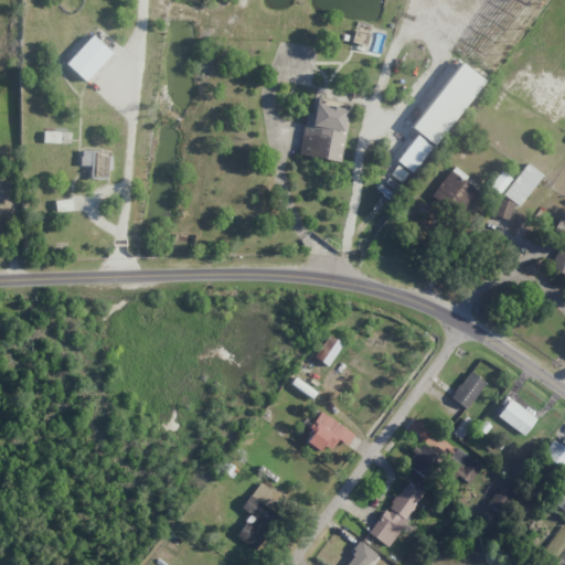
[(65,64),(84,82),(112,53),(92,35),(65,64)]
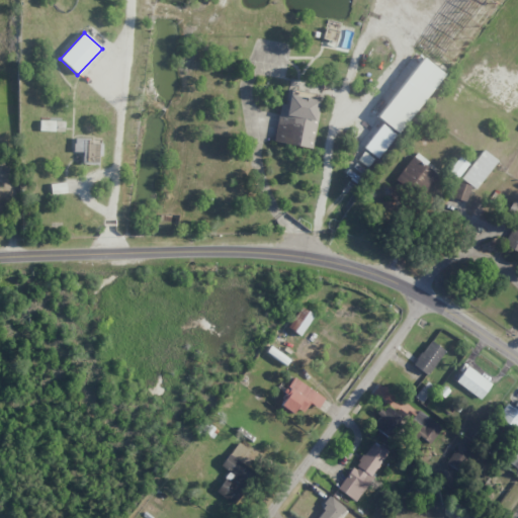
[(399,134),(443,73),(421,58),(377,117),(399,134)]
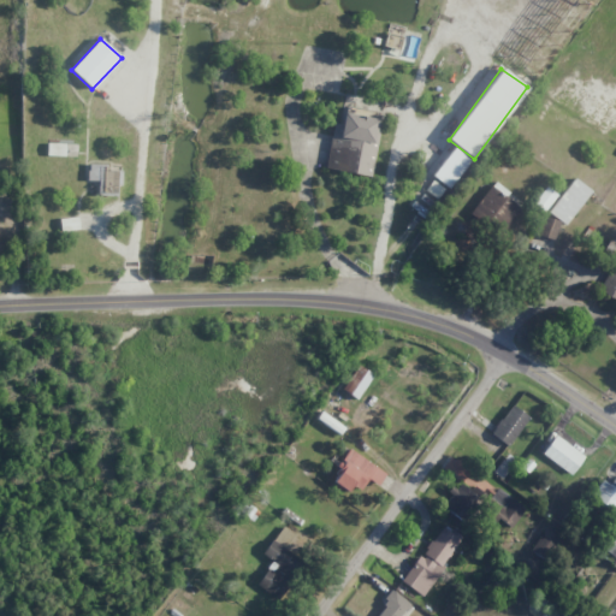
[(325,169),(371,177),(381,114),(344,107),(342,124),(333,123),(325,169)]
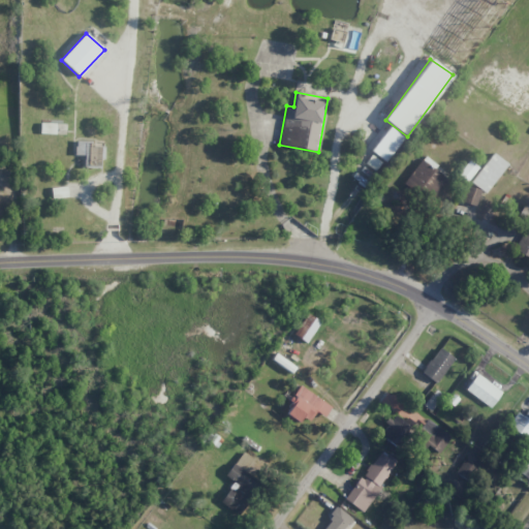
[(56,123),(40,123),(40,133),(56,133),(56,123)]
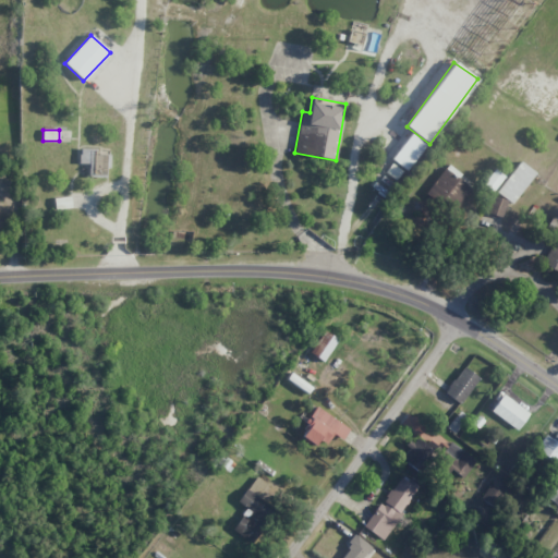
[(391,158),(407,171),(426,146),(412,134),(391,158)]
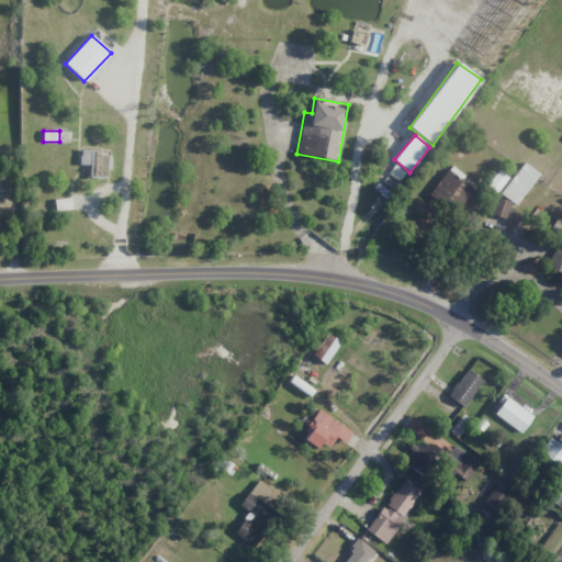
[(89,178),(109,179),(109,155),(98,155),(98,149),(80,149),(79,165),(89,165),(89,178)]
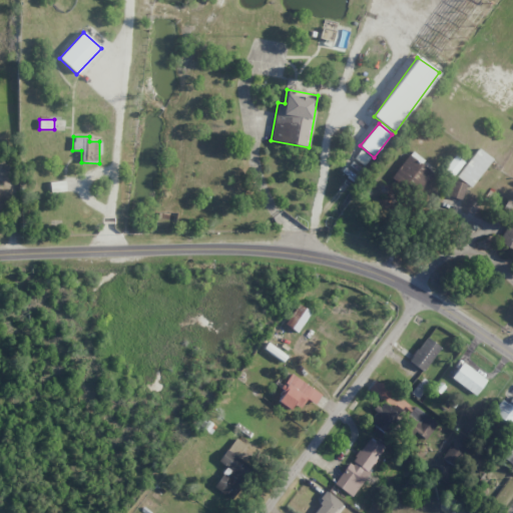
[(456,176),(470,187),(491,159),(477,148),(456,176)]
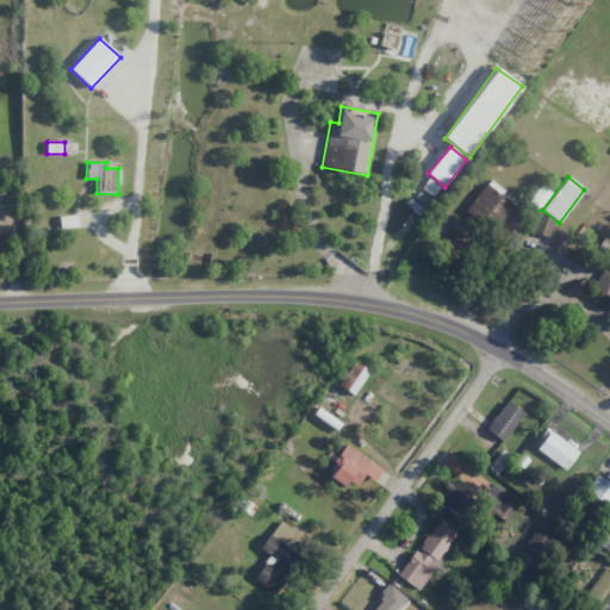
[(533,232),(548,237),(554,219),(539,215),(533,232)]
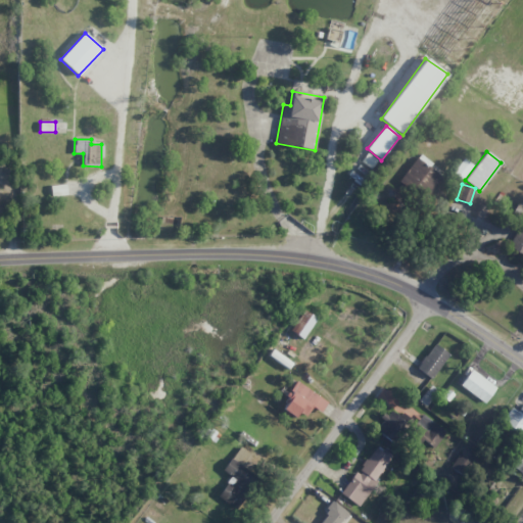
[(51,195),(66,195),(65,185),(51,185),(51,195)]
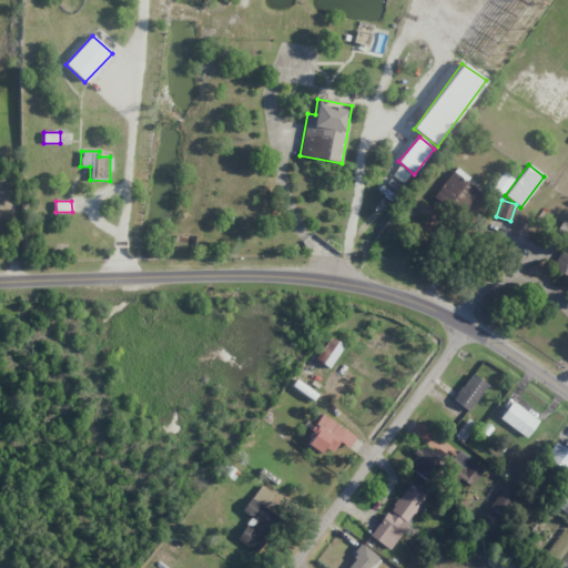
[(330,368),(343,345),(328,336),(315,359),(330,368)]
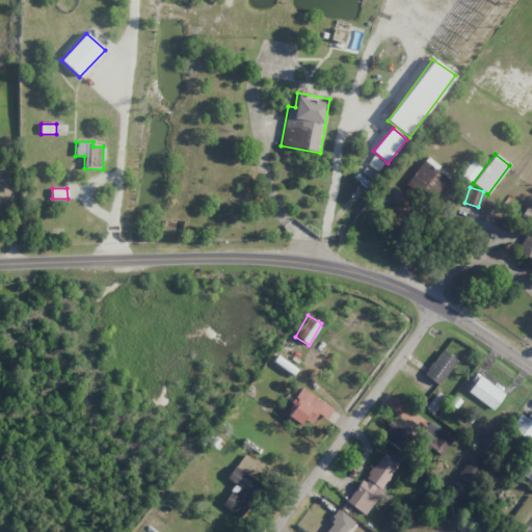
[(424,376),(441,386),(456,358),(441,349),(424,376)]
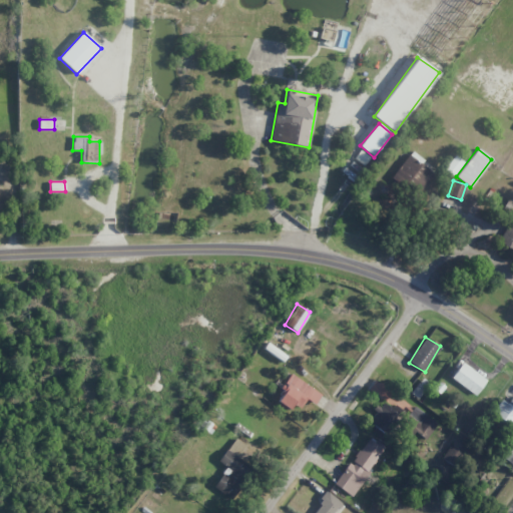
[(451,380),(477,395),(487,378),(461,364),(451,380)]
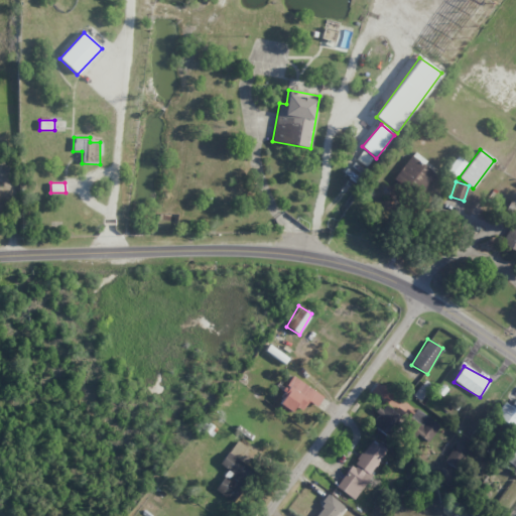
[(308,401),(316,406),(324,397),(295,377),(277,402),(291,412),(295,406),(301,410),(308,401)]
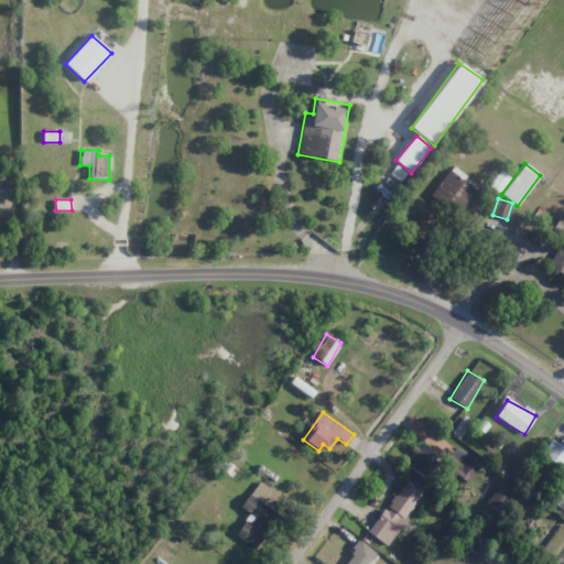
[(563,469),(563,467),(563,436),(557,444),(551,440),(541,455),(563,469)]
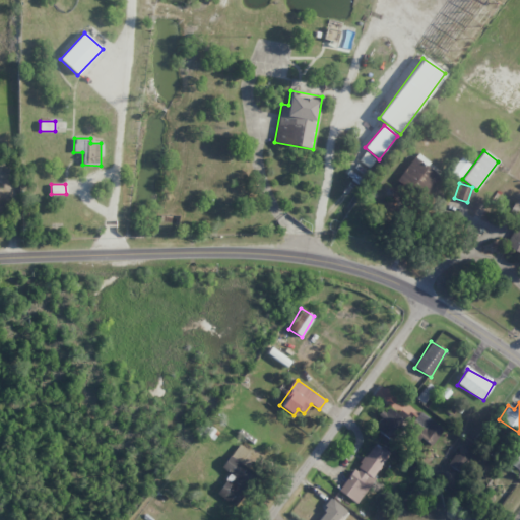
[(398,413),(387,407),(374,430),(394,442),(408,416),(399,411),(398,413)]
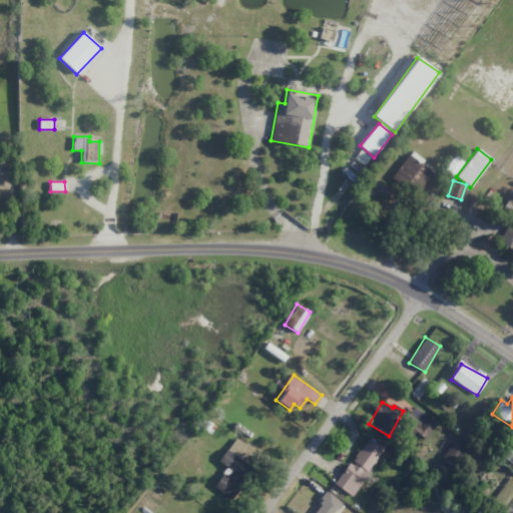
[(402,424),(427,440),(438,422),(413,406),(402,424)]
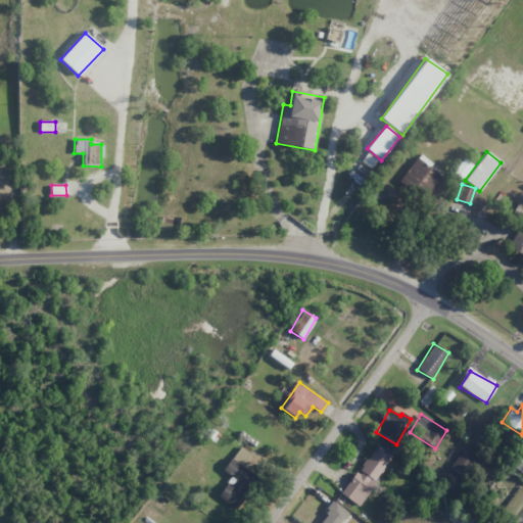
[(341,494),(359,506),(392,456),(376,444),(341,494)]
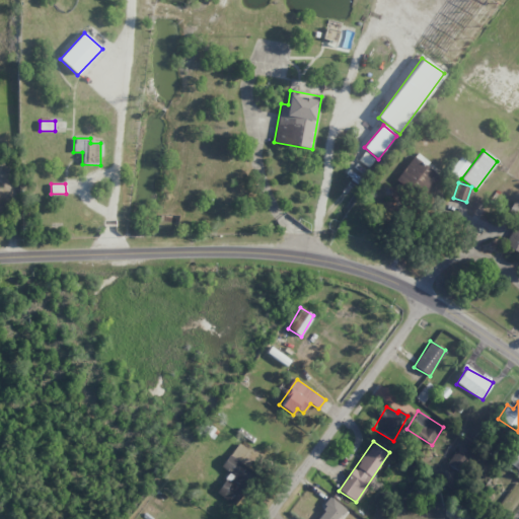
[(236,506),(255,472),(240,463),(248,449),(237,442),(222,467),(229,471),(216,494),(236,506)]
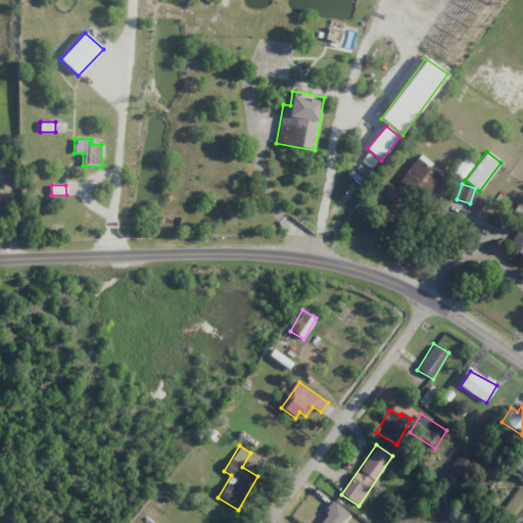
[(522,474),(522,471),(522,455),(521,454),(512,465),(522,474)]
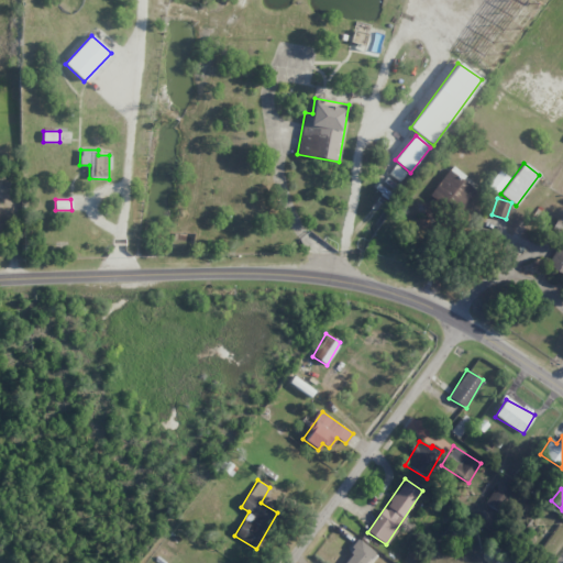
[(485,504),(499,512),(507,498),(494,489),(485,504)]
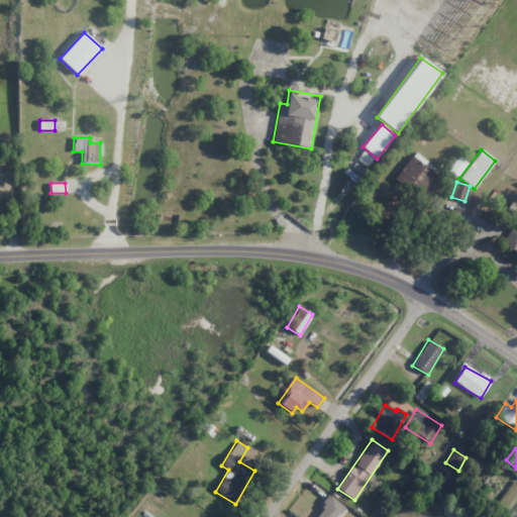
[(313,516),(336,516),(344,508),(330,496),(313,516)]
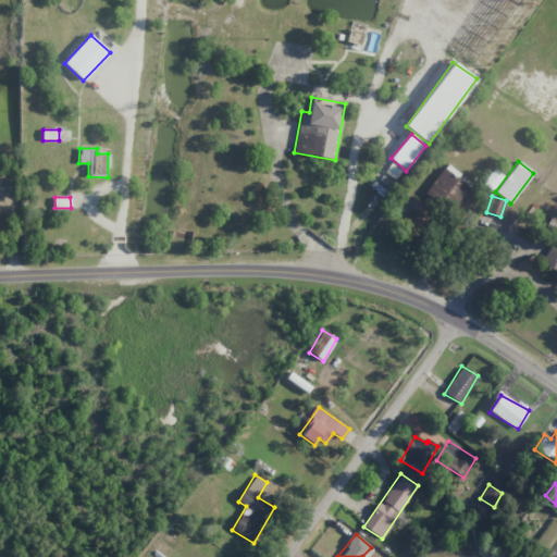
[(484,556),(514,556),(491,539),(479,553),(484,556)]
